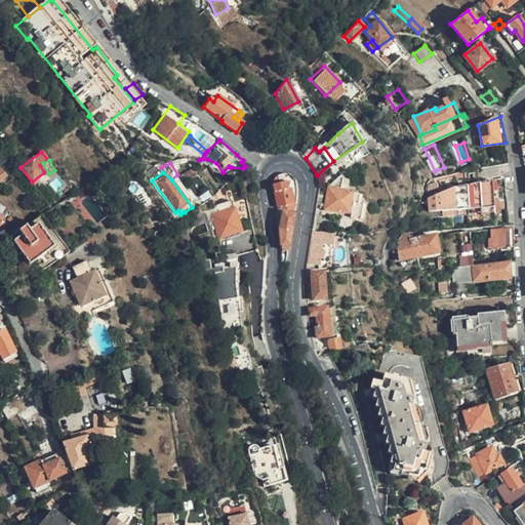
[(275,184),(273,184),(274,191),(273,192),(276,208),(292,210),(294,203),(290,187),(289,187),(287,180),(284,180),(283,178),(282,179),(275,180),(275,184)]
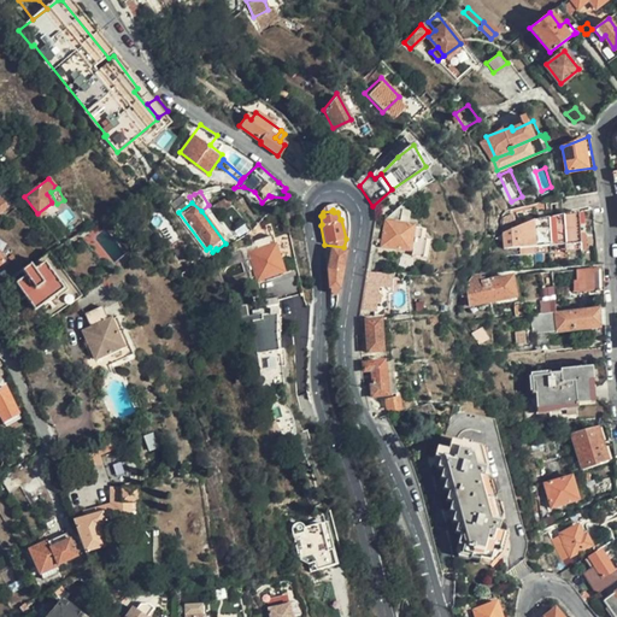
[(595,248),(594,219),(589,210),(539,217),(503,228),(506,256),(551,252),(580,250),(595,248)]
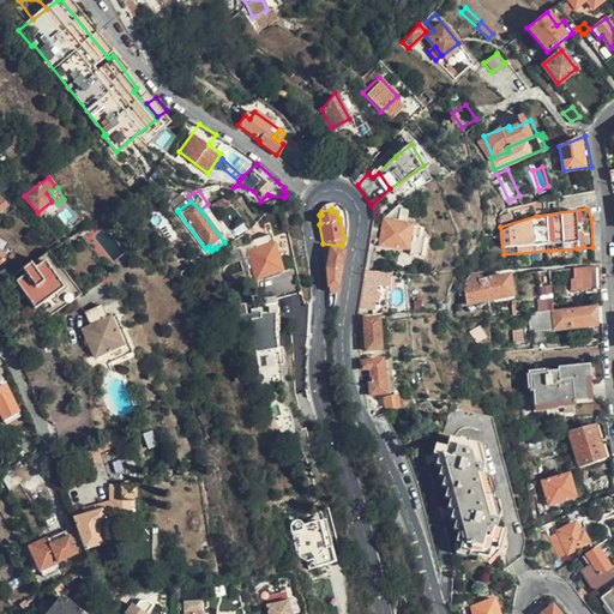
[(417,257),(420,245),(408,242),(410,224),(383,220),(380,244),(407,248),(407,256),(417,257)]
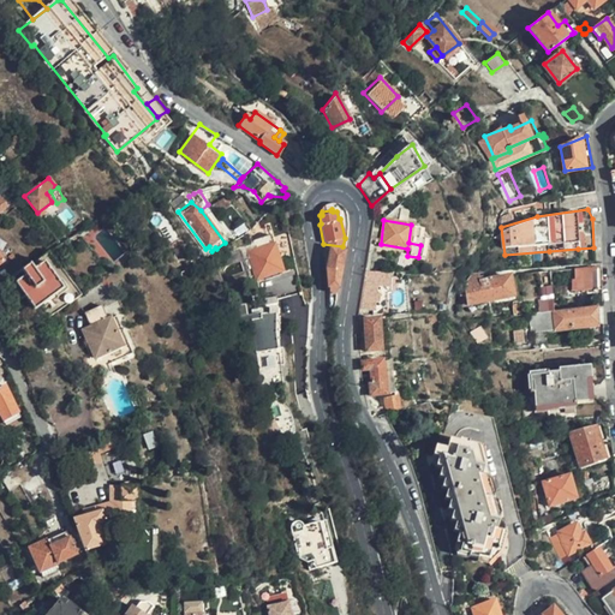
[(249,251),(256,278),(264,275),(266,279),(280,274),(279,270),(281,270),(273,244),(270,234),(252,239),(256,249),(249,251)]
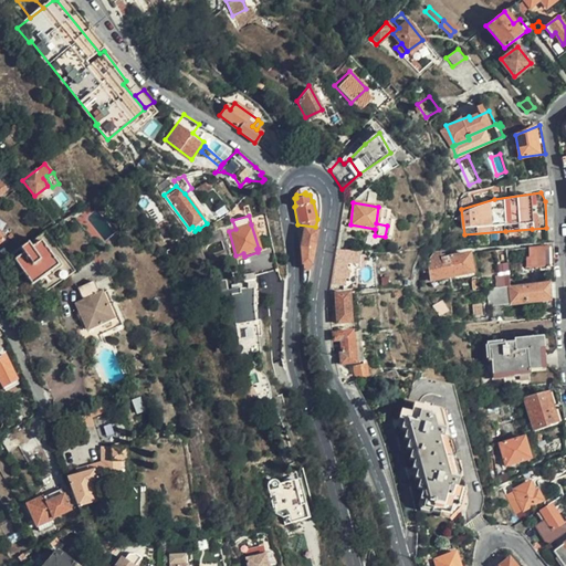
[(302,269),(310,270),(316,231),(304,229),(302,237),(299,237),(302,269)]
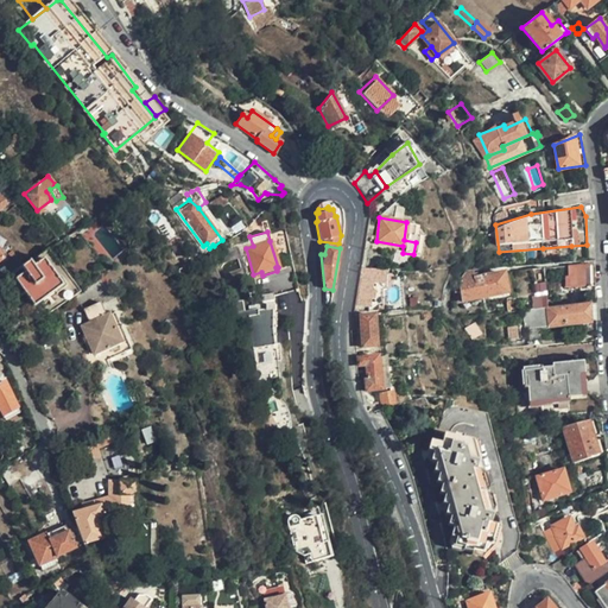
[(35,266),(31,263),(23,268),(25,272),(16,279),(35,305),(64,285),(45,259),(35,266)]
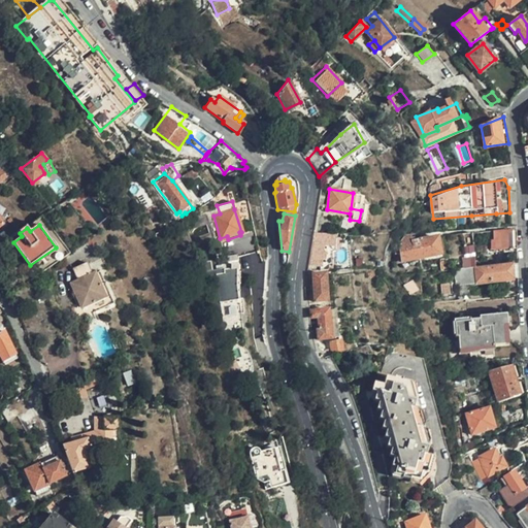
[(517,244),(517,229),(493,230),(493,239),(491,240),(491,250),(512,248),(512,244),(517,244)]
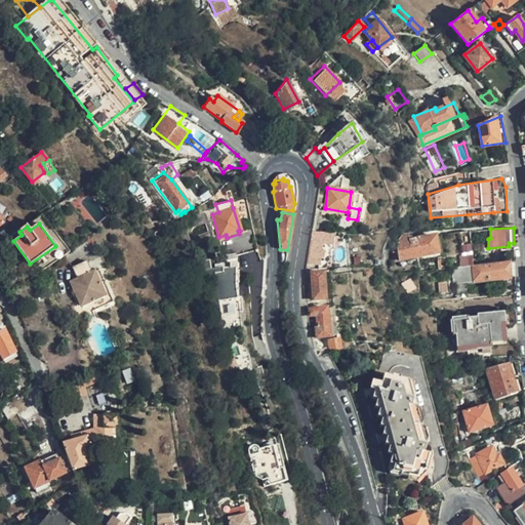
[(311,232),(306,265),(317,266),(318,257),(321,258),(322,250),(319,250),(320,245),(329,245),(330,234),(311,232)]
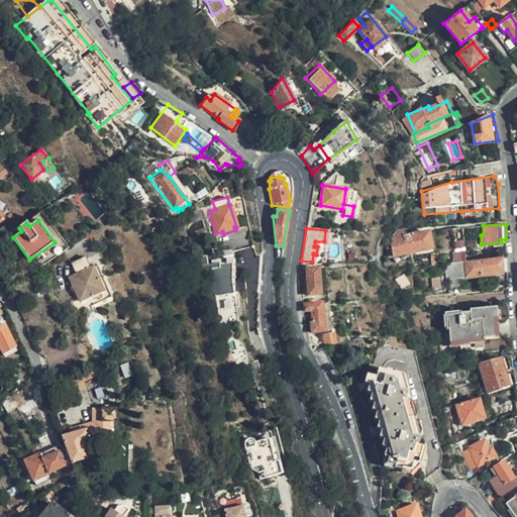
[(405,239),(403,230),(396,231),(391,238),(394,254),(432,248),(430,235),(429,230),(408,234),(409,238),(405,239)]
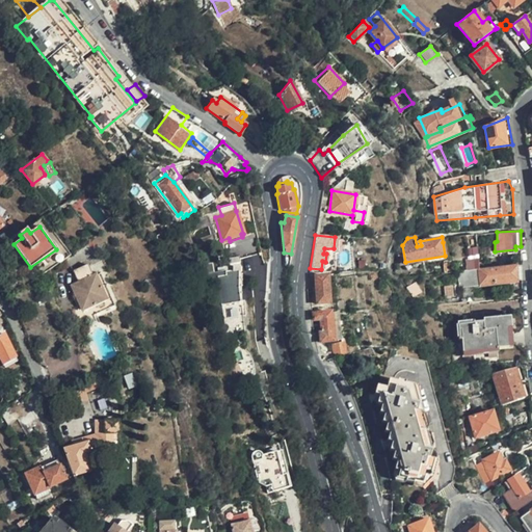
[(239,301),(238,271),(225,272),(225,270),(213,272),(212,262),(202,264),(213,333),(225,330),(228,328),(228,327),(227,324),(224,322),(222,306),(239,301)]
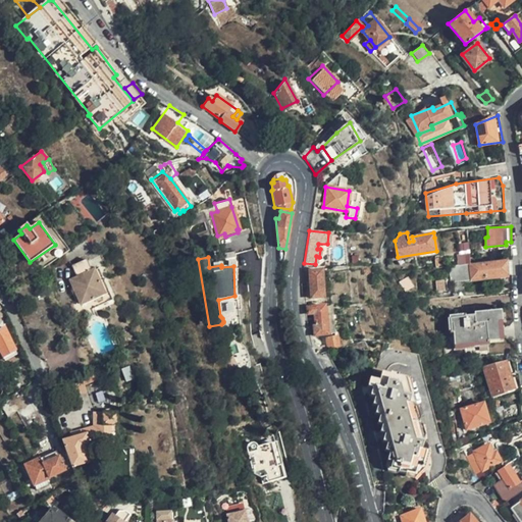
[(512,275),(511,261),(449,266),(450,275),(462,275),(463,279),(471,279),(473,281),(479,280),(480,277),(500,276),(502,278),(507,278),(507,275),(512,275)]
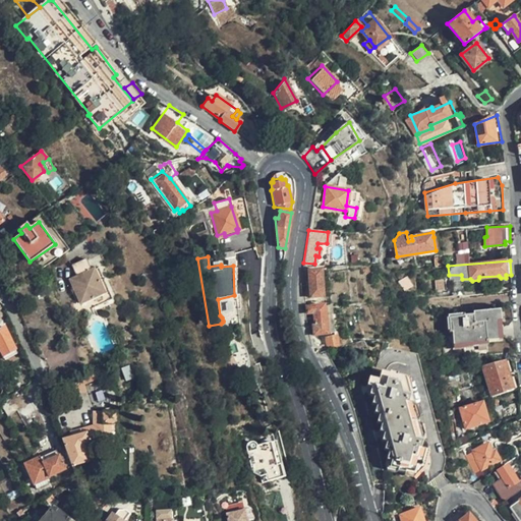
[(76,279),(90,273),(85,263),(71,269),(76,279)]
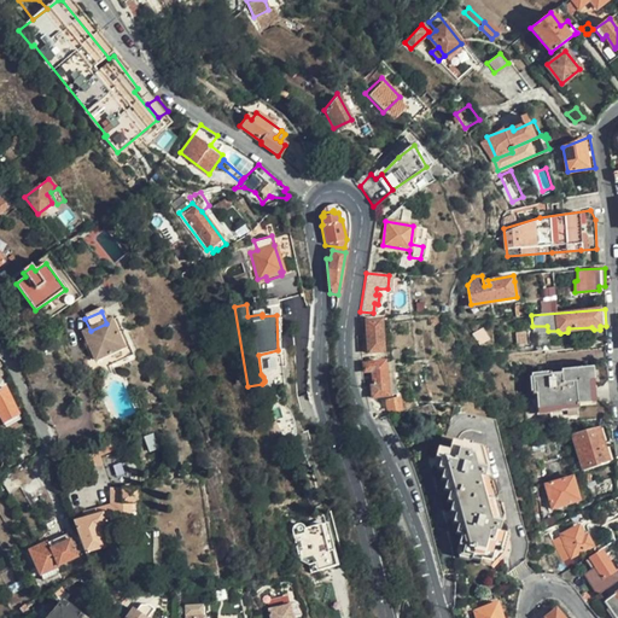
[(115,320),(109,324),(121,351),(95,362),(101,373),(132,359),(115,320)]
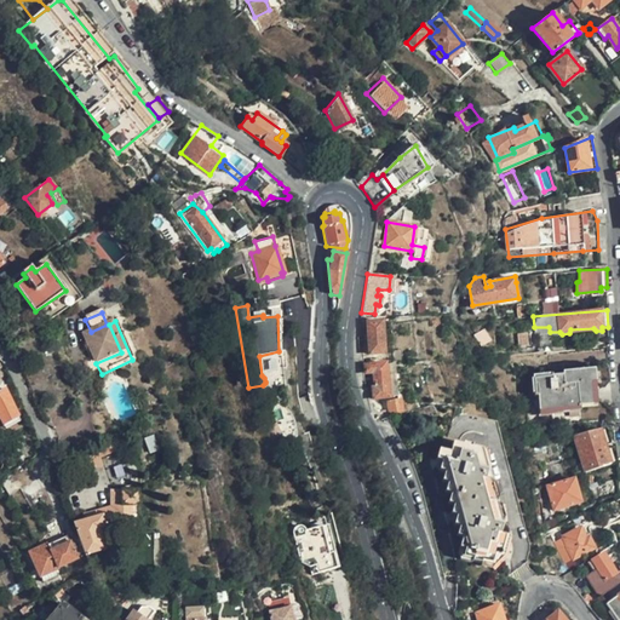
[(384,352),(382,322),(367,323),(367,333),(368,339),(368,354),(384,352)]
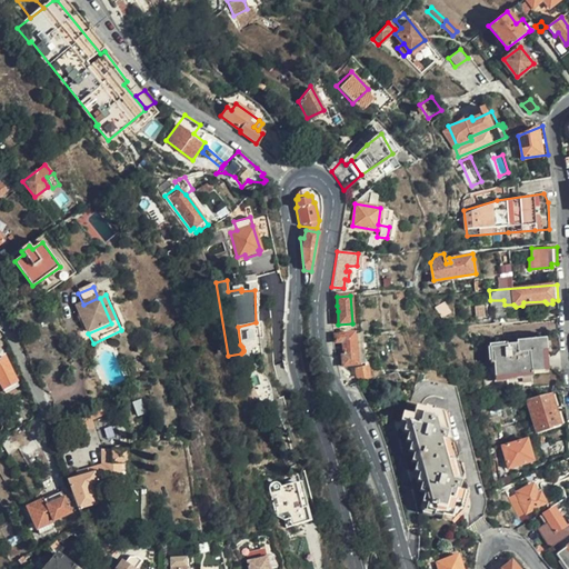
[(111,323),(100,298),(98,298),(83,305),(77,308),(88,333),(111,323)]
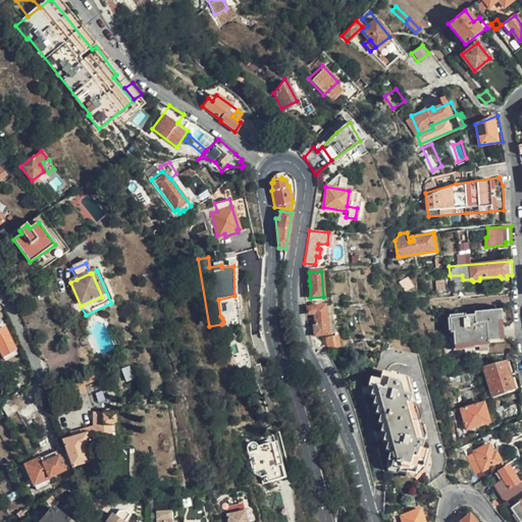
[(335,331),(332,305),(324,306),(327,332),(335,331)]
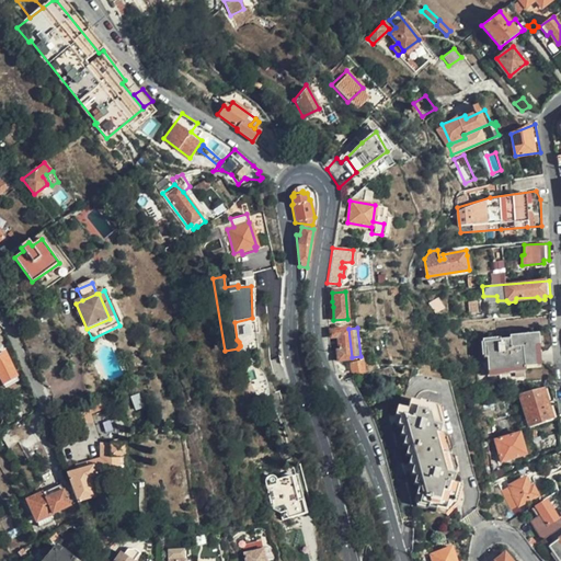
[(352,357),(348,329),(330,331),(331,338),(339,336),(340,350),(338,350),(339,361),(352,358),(352,357)]
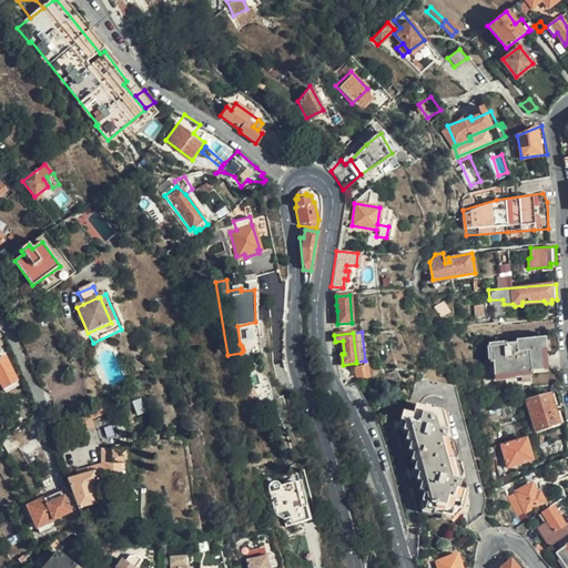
[(516,343),(516,340),(516,333),(505,333),(505,341),(506,344),(516,343)]
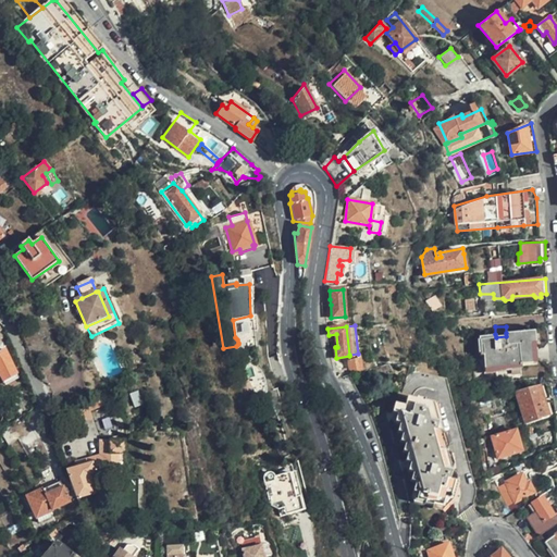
[(534,331),(506,333),(506,336),(496,337),(495,334),(480,335),(480,355),(485,355),(486,369),(525,366),(525,363),(536,363),(534,331)]
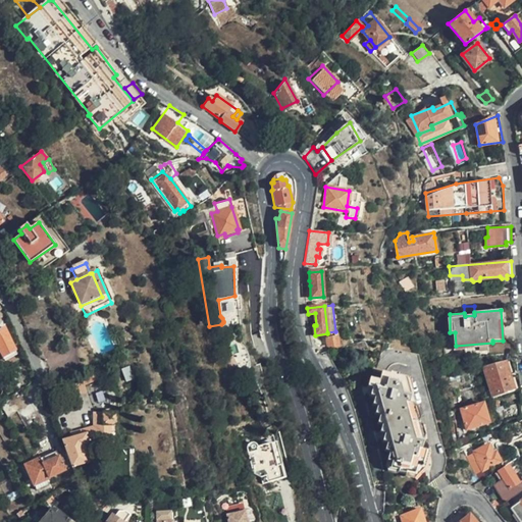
[(0,351),(2,357),(16,350),(5,328),(0,330),(0,351)]
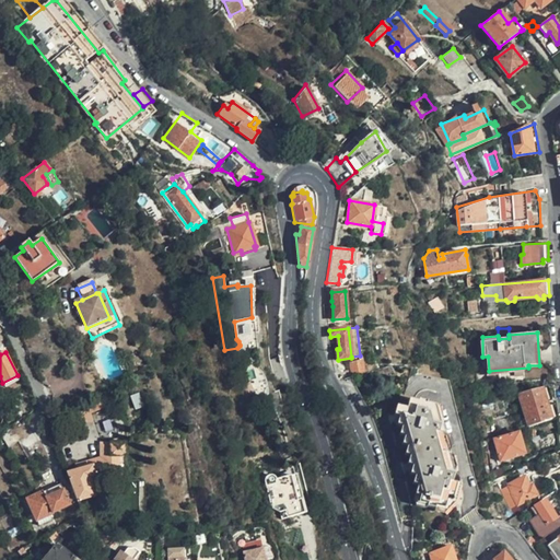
[(351,361),(352,375),(362,373),(361,360),(351,361)]
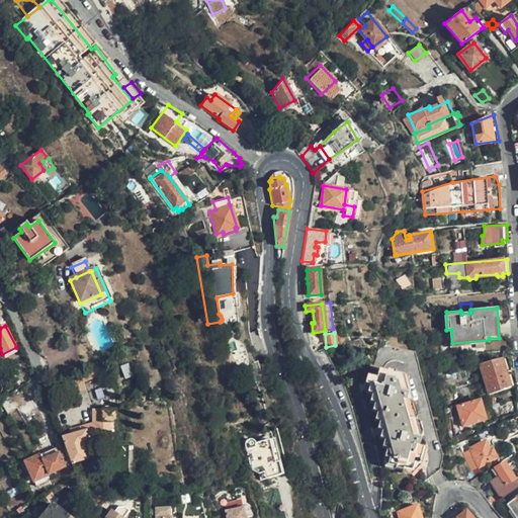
[(350,353),(361,348),(364,346),(360,339),(345,342),(350,353)]
